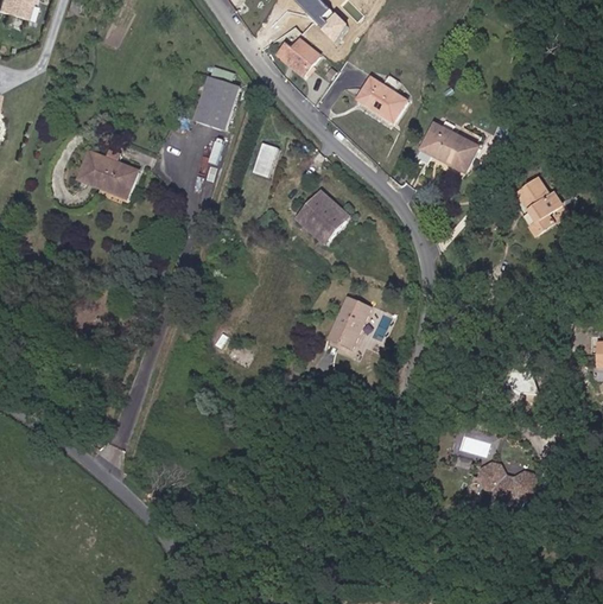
[(29,1),(29,0),(0,0),(0,8),(30,19),(35,4),(29,1)]
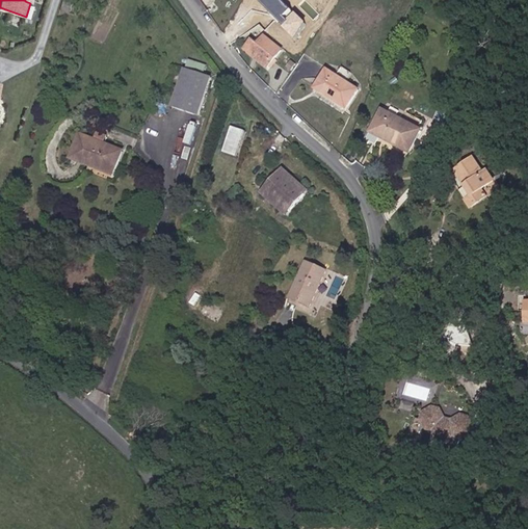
[(249,35),(240,47),(267,68),(283,48),(263,33),(257,42),(249,35)]
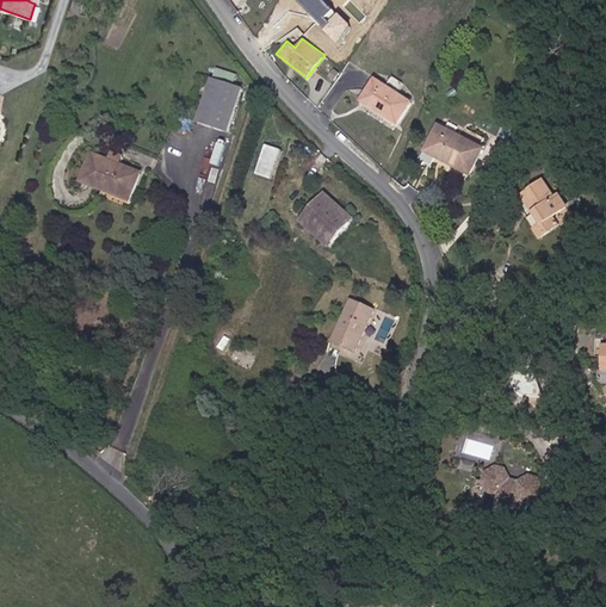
[(210,74),(229,80),(232,72),(214,66),(210,74)]
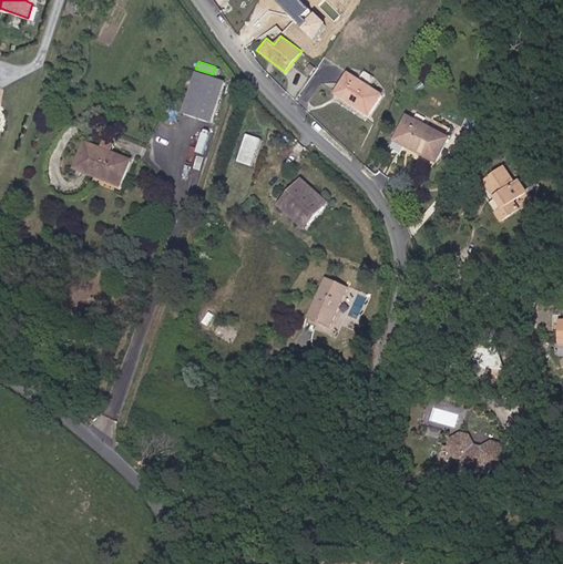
[(333,89),(366,114),(380,94),(347,70),(333,89)]
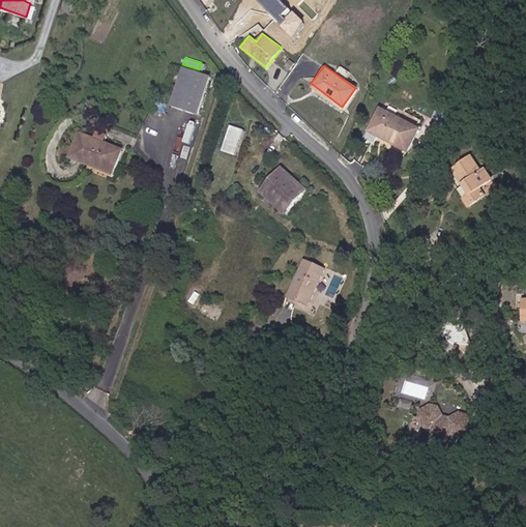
[(182,66),(170,104),(196,113),(208,75),(182,66)]
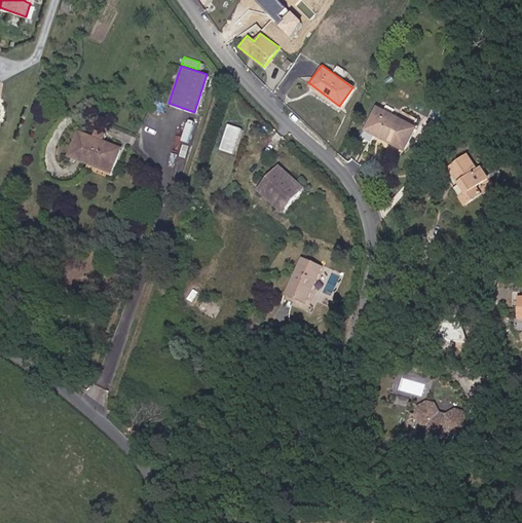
[(368,124),(377,132),(404,146),(414,126),(377,106),(368,124)]
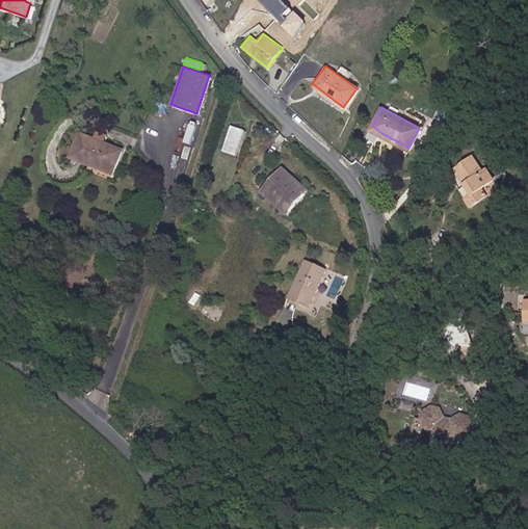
[(443,112),(434,109),(429,121),(439,124),(443,112)]
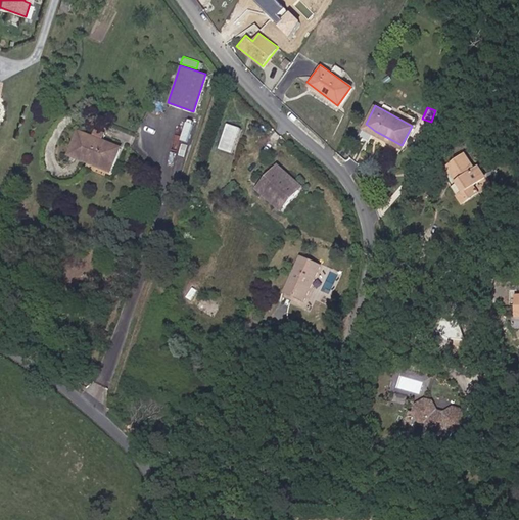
[(104,127),(94,124),(92,133),(101,136),(104,127)]
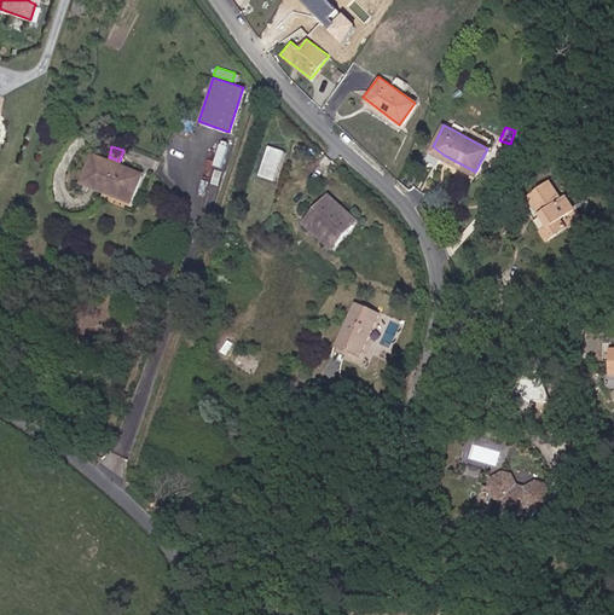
[(276,181),(283,152),(266,148),(258,177),(276,181)]
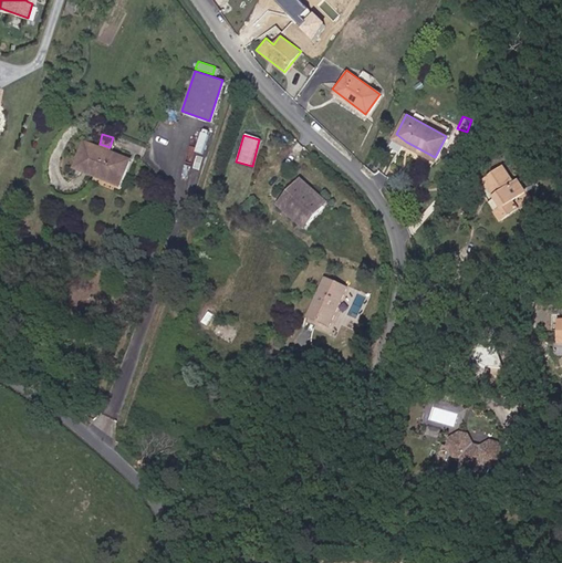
[(127,157),(82,142),(73,166),(93,174),(95,169),(121,178),(127,157)]
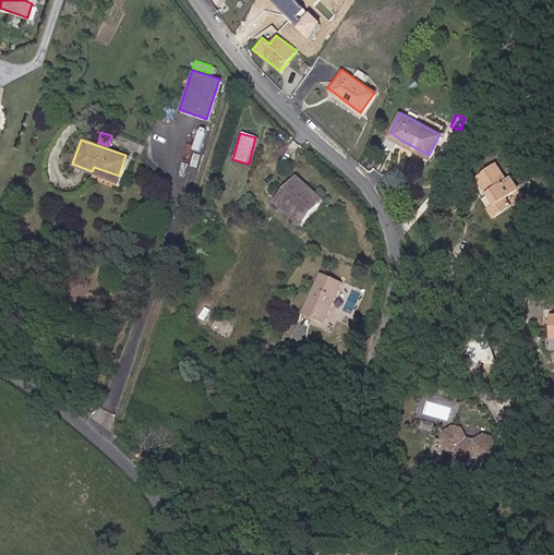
[(425,161),(429,155),(400,140),(397,146),(425,161)]
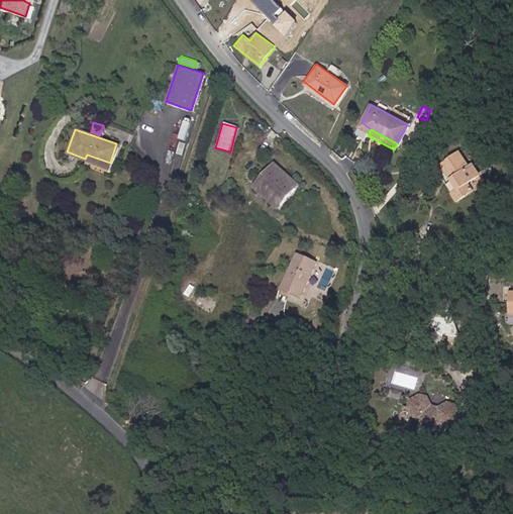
[(465,197),(476,189),(472,183),(480,177),(474,168),(471,170),(459,152),(448,161),(454,169),(456,167),(464,178),(455,183),(465,197)]
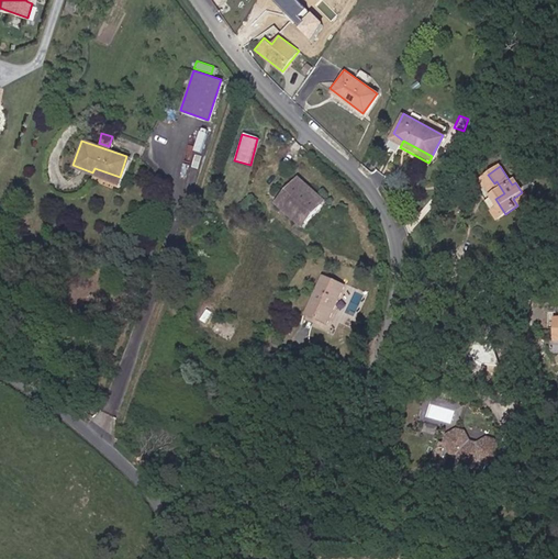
[(298,175),(294,178),(320,201),(323,198),(298,175)]
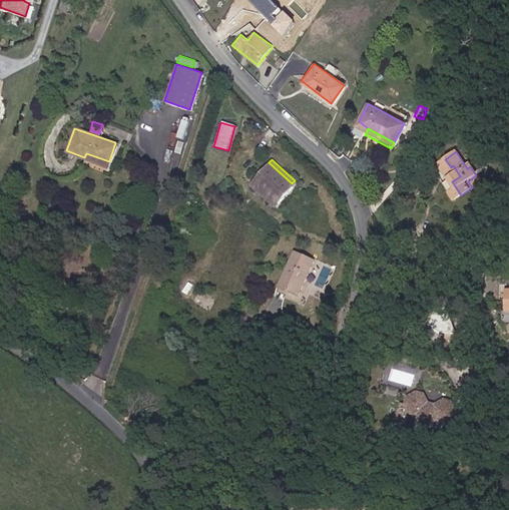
[(269,162),(252,179),(277,199),(292,183),(269,162)]
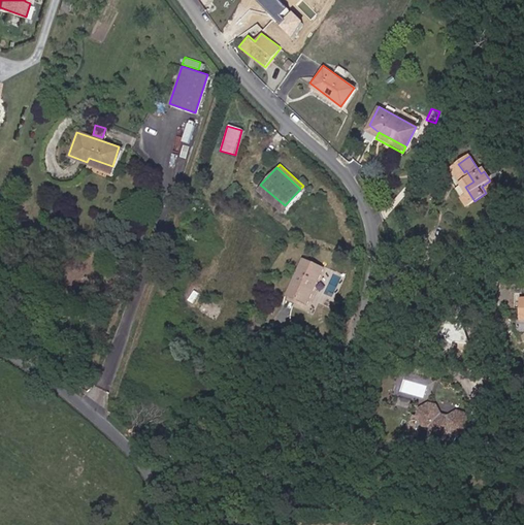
[(493,178),(490,181),(482,187),(486,193),(498,185),(493,178)]
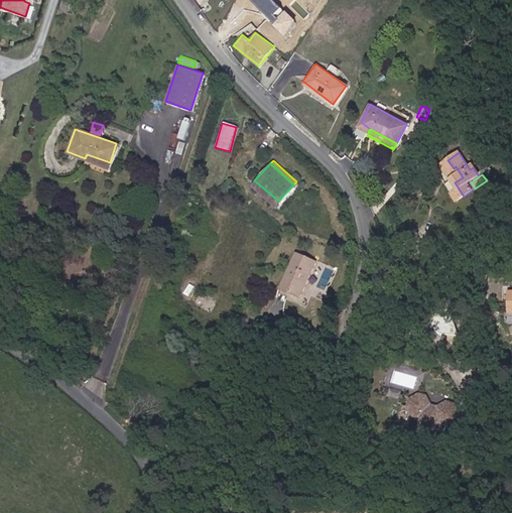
[(275,205),(278,201),(254,180),(251,183),(275,205)]
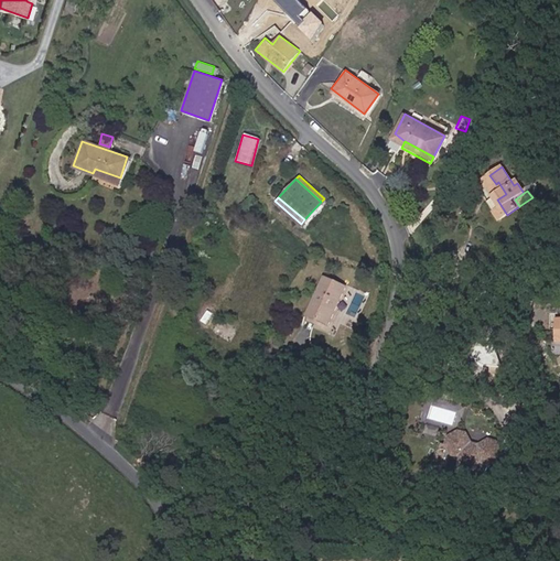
[(343,282),(321,273),(304,311),(326,321),(343,282)]
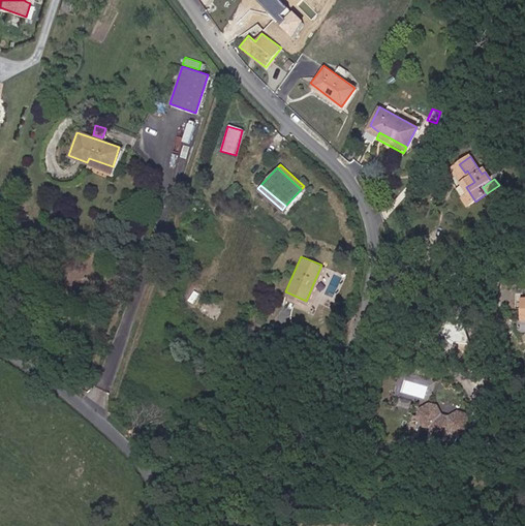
[(480,346),(461,346),(460,360),(479,361),(480,346)]
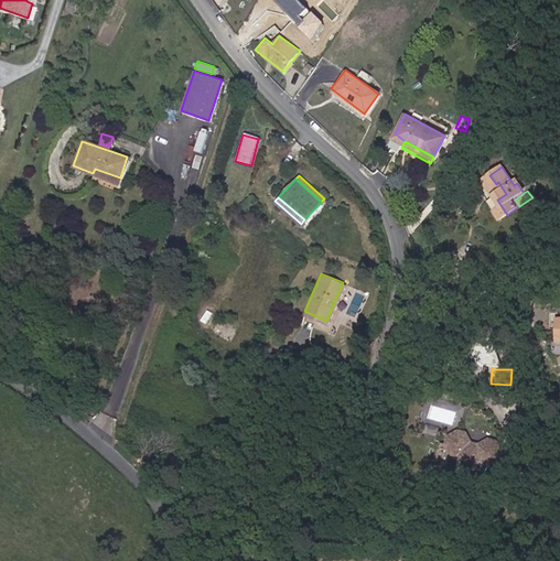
[(497,437),(487,434),(481,440),(472,438),(467,429),(458,427),(445,433),(443,440),(449,451),(460,454),(463,462),(474,465),(483,460),(491,462),(499,454),(502,444),(497,437)]
